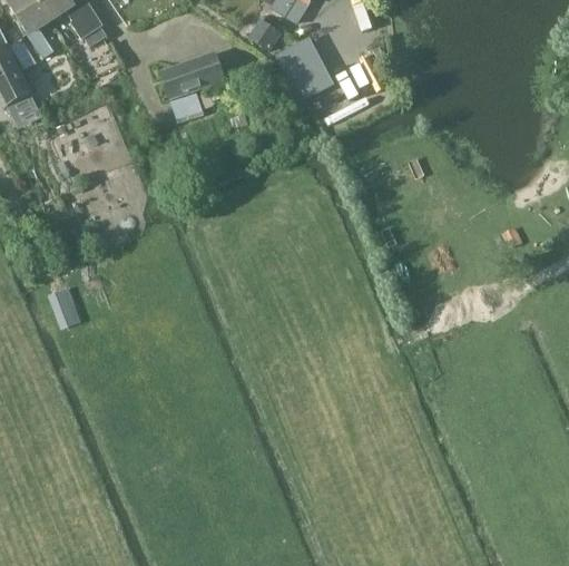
[(51,18),(40,0),(12,0),(9,2),(29,32),(28,32),(43,57),(54,50),(46,38),(45,38),(38,27),(51,18)]
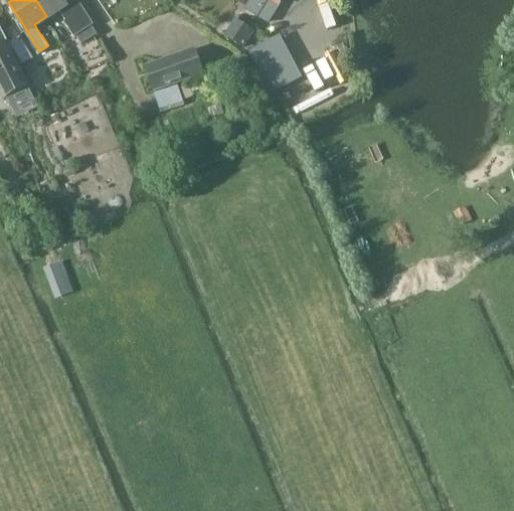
[(36,0),(46,16),(60,8),(66,18),(64,19),(74,34),(94,22),(79,0),(69,0),(66,2),(65,0),(36,0)]
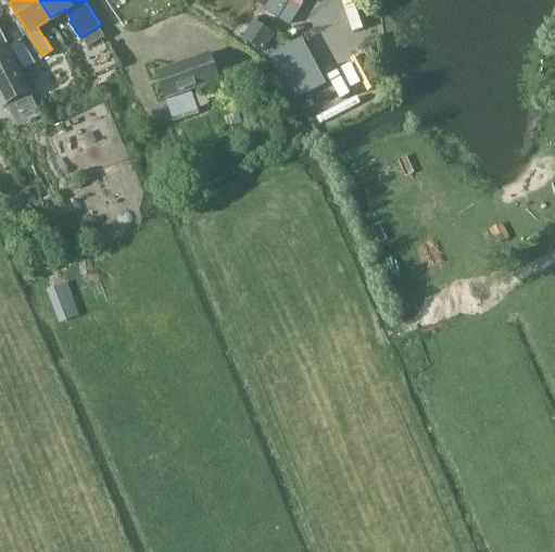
[(269,0),(265,8),(278,15),(287,0),(294,0),(300,3),(302,0),(269,0)]
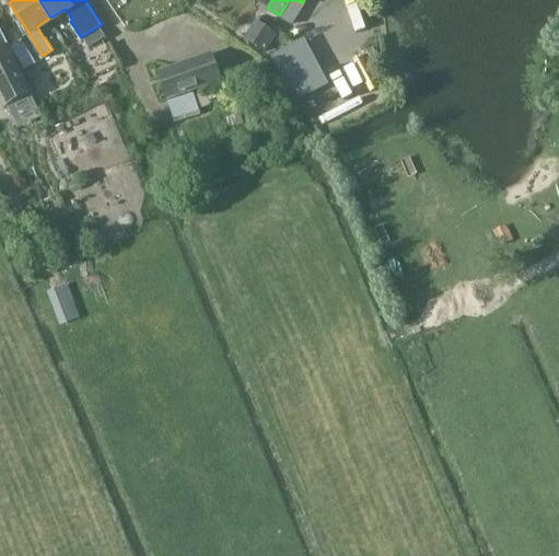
[(246,37),(268,50),(279,31),(258,18),(246,37)]
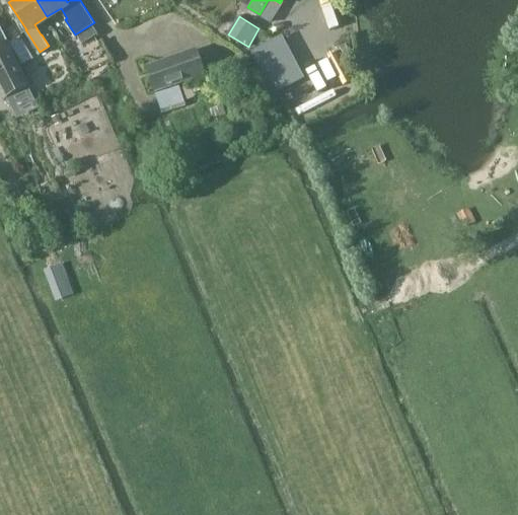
[(97,31),(94,25),(78,34),(82,42),(97,31)]
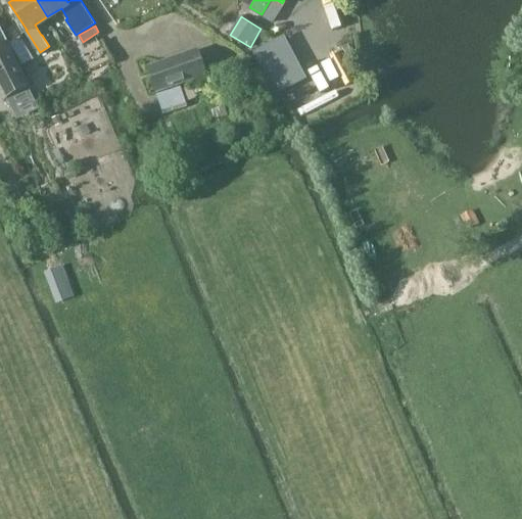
[(11,43),(25,64),(37,57),(22,36),(11,43)]
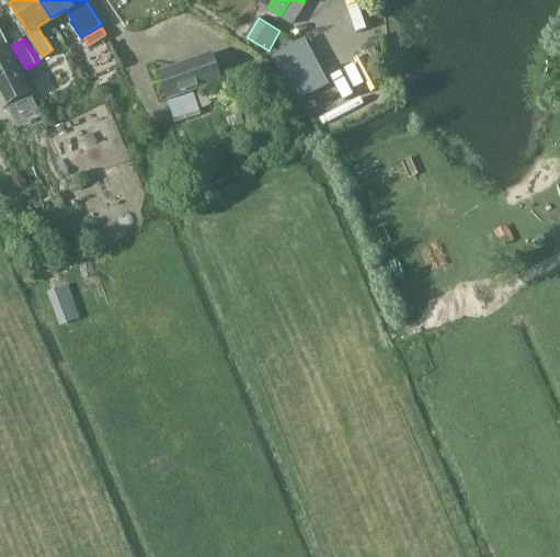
[(283,68),(312,53),(305,38),(275,54),(283,68)]
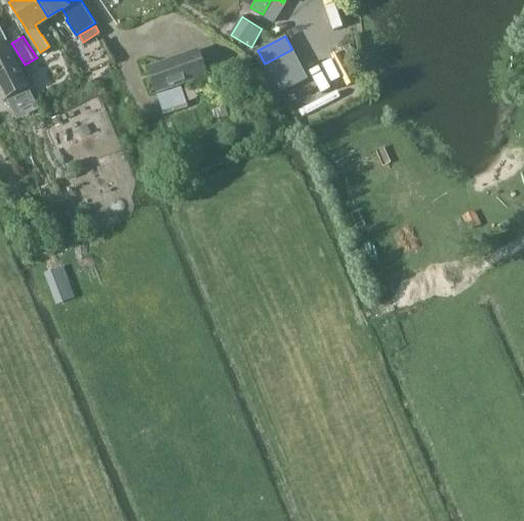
[(350,41),(345,44),(350,53),(355,50),(350,41)]
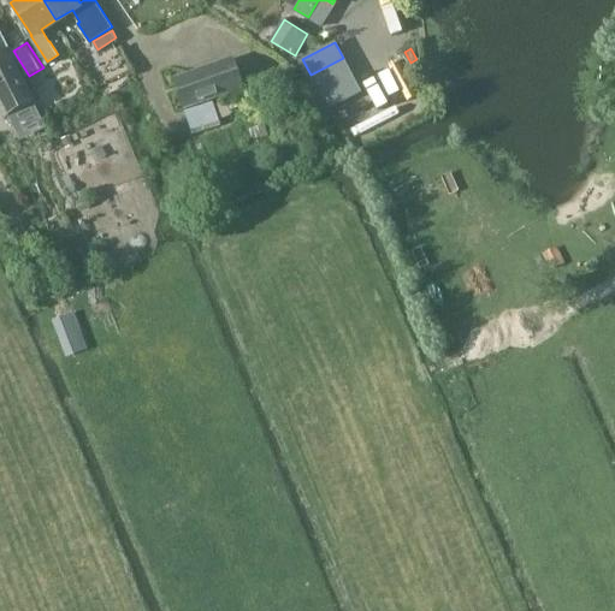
[(0,95),(9,112),(35,99),(12,52),(0,57),(0,95)]
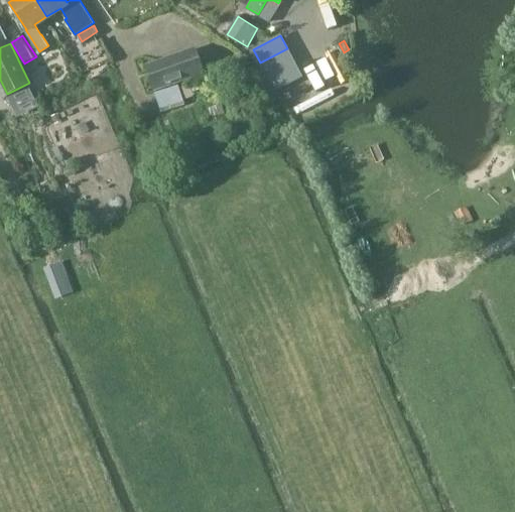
[(144,66),(154,93),(176,85),(205,76),(196,48),(144,66)]
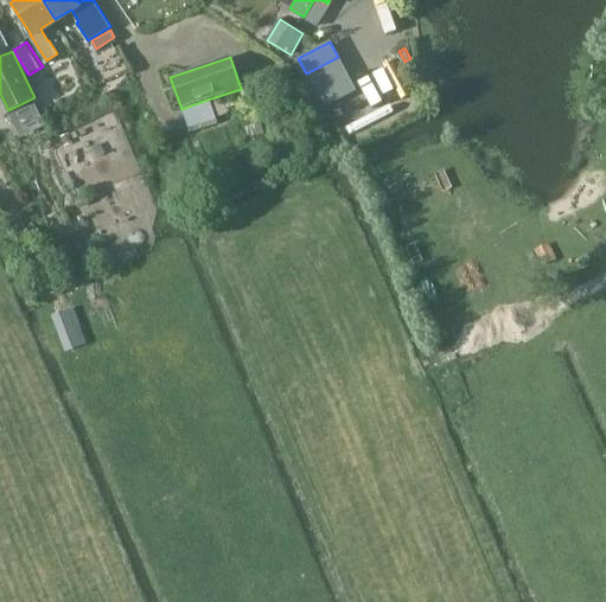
[(346,72),(338,57),(306,74),(316,89),(346,72)]
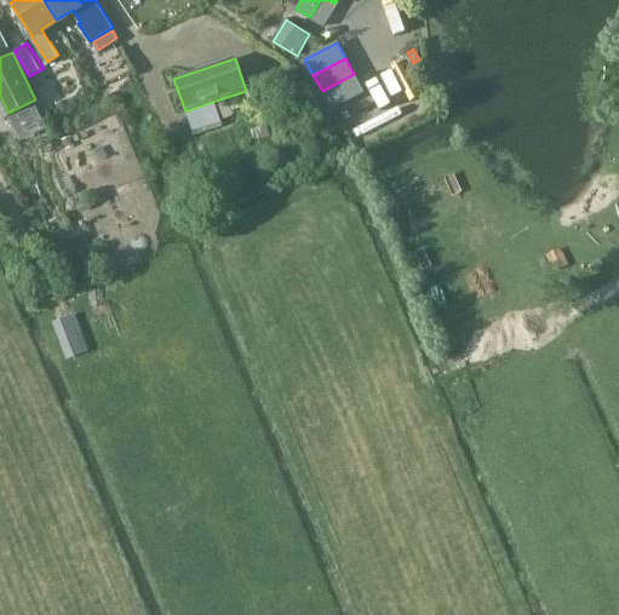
[(331,107),(362,90),(354,74),(322,91),(331,107)]
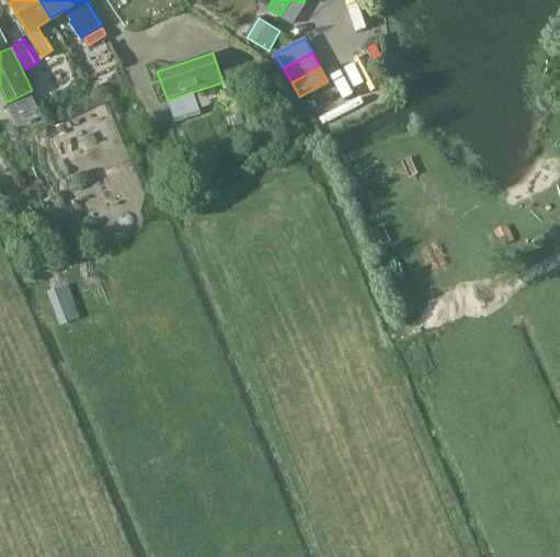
[(200,113),(192,92),(168,101),(174,122),(200,113)]
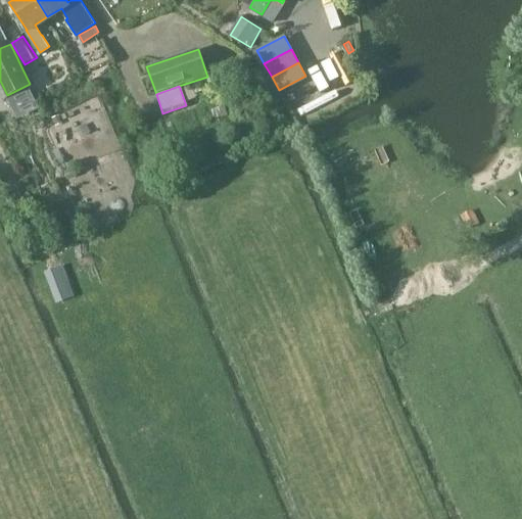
[(60,113),(54,116),(57,124),(63,121),(60,113)]
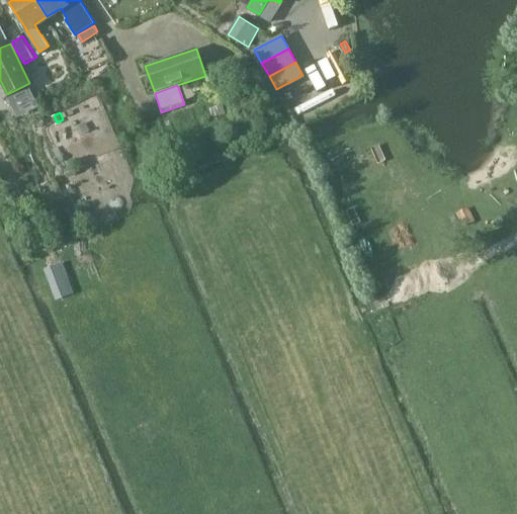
[(74,164),(66,167),(68,174),(77,171),(74,164)]
